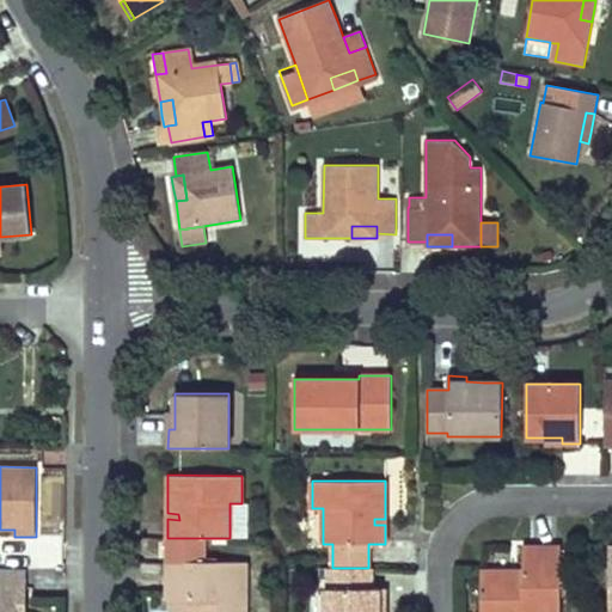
[(242,503),(230,503),(230,537),(248,537),(249,503),(242,503)]
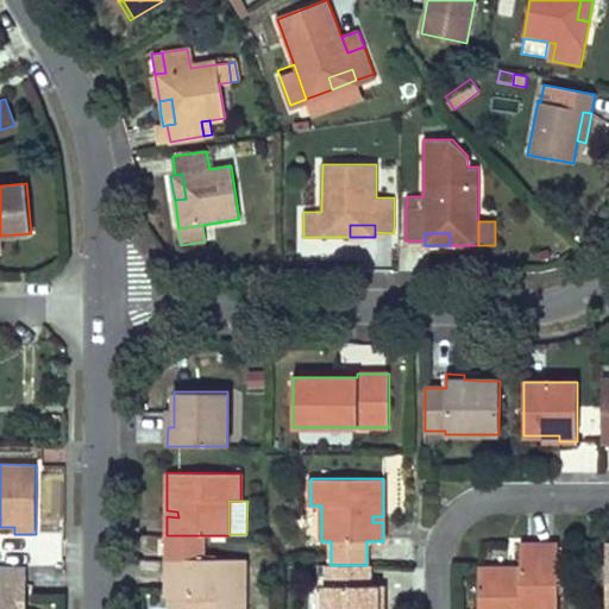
[(478,569),(477,608),(558,608),(558,545),(539,545),(521,545),(521,569),(478,569)]
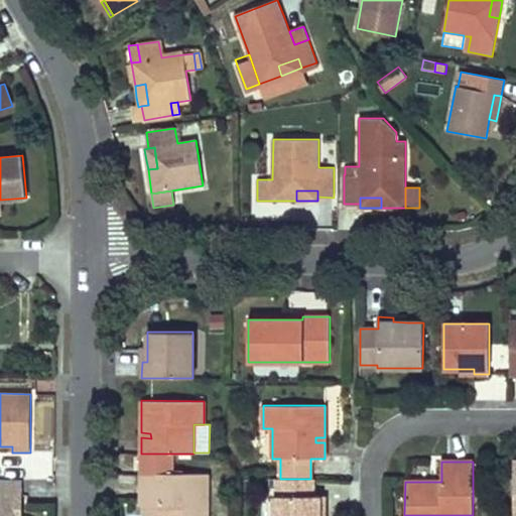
[(141,494),(141,505),(145,505),(160,505),(160,515),(207,515),(208,474),(141,474),(141,494)]
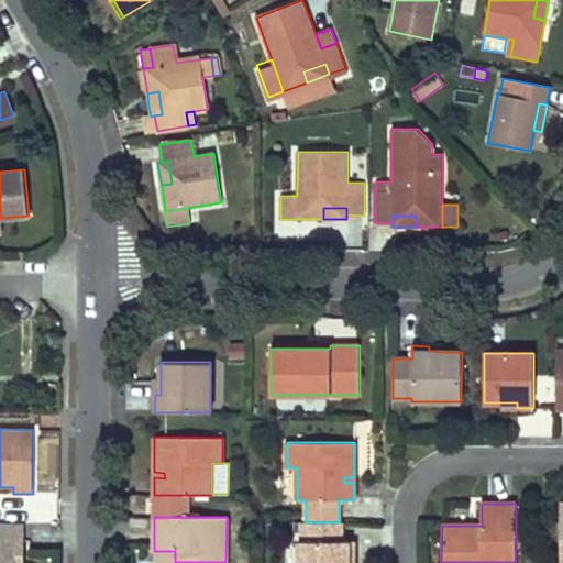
[(0,522),(0,562),(14,562),(15,541),(24,541),(24,523),(15,523),(0,522)]
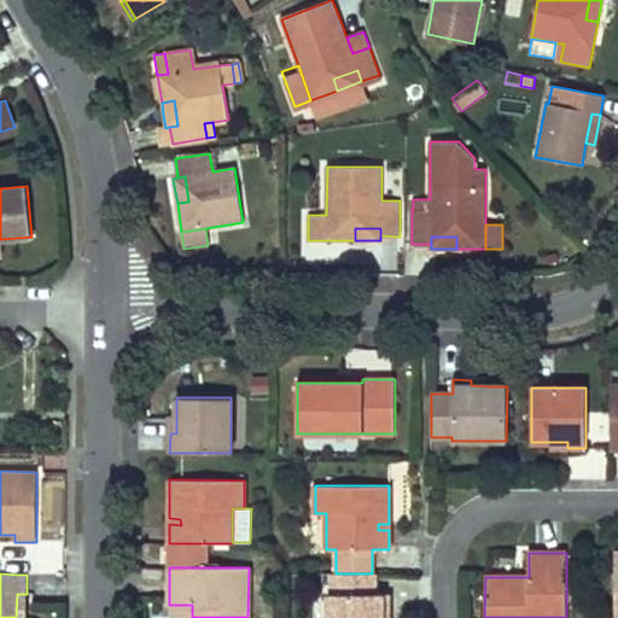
[(328,594),(327,617),(383,617),(383,613),(389,613),(389,594),(375,594),(375,573),(372,573),(336,573),(331,573),(331,594),(328,594)]
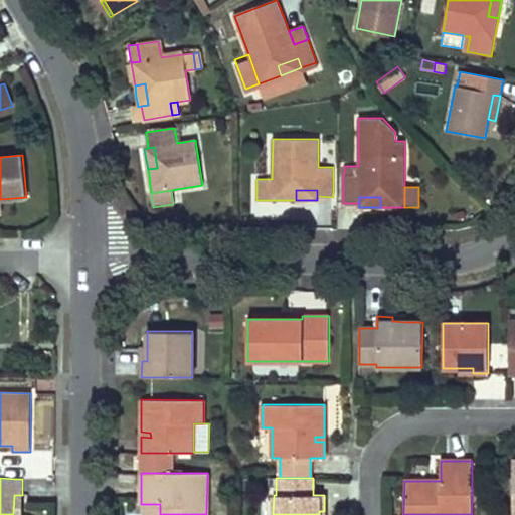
[(21,514),(22,508),(22,495),(14,495),(13,514),(21,514)]
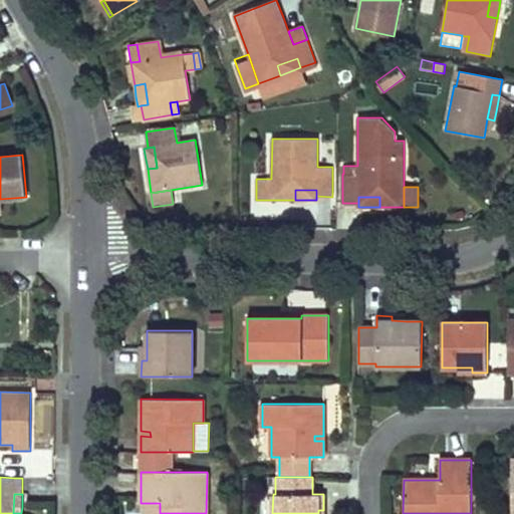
[(160,513),(160,503),(145,503),(144,513),(160,513)]
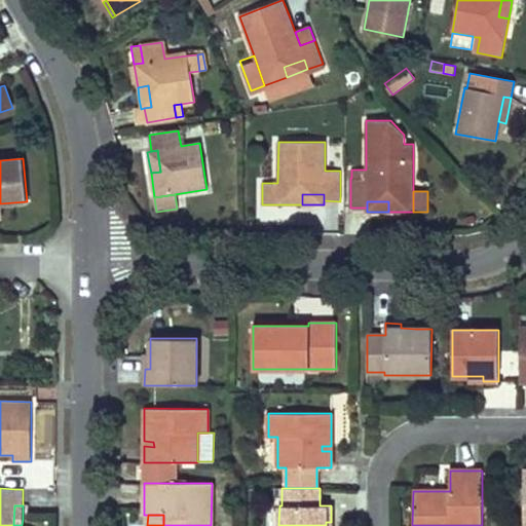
All buildings are outlined.
